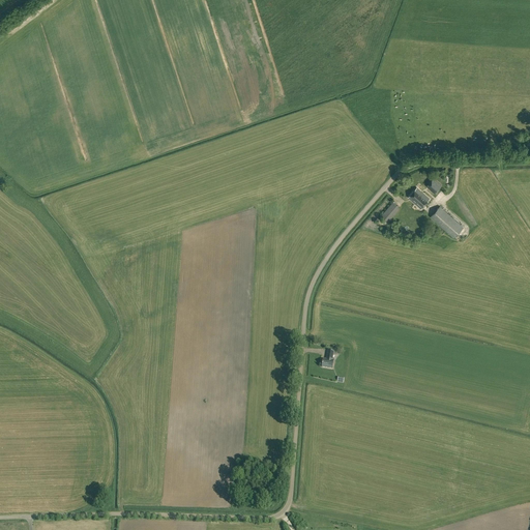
[(433,179),(427,186),(435,195),(442,186),(433,179)]
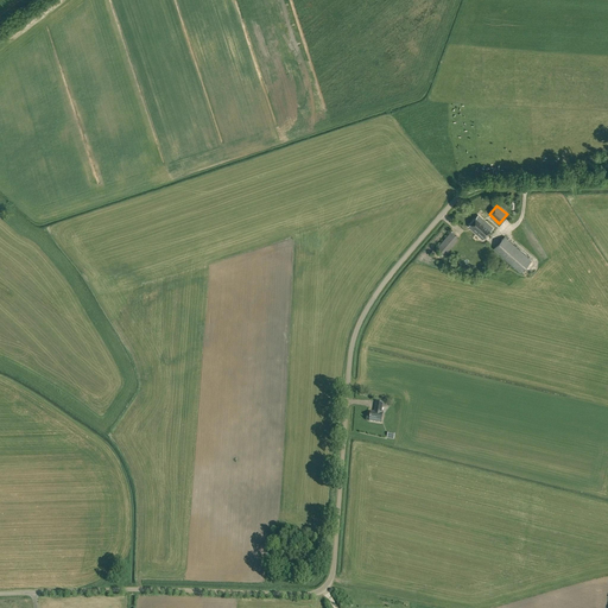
[(469,227),(483,240),(493,228),(479,216),(469,227)]
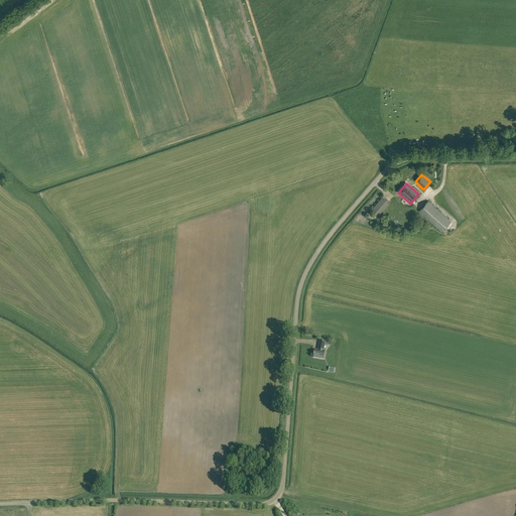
[(370,212),(377,217),(389,203),(382,197),(370,212)]
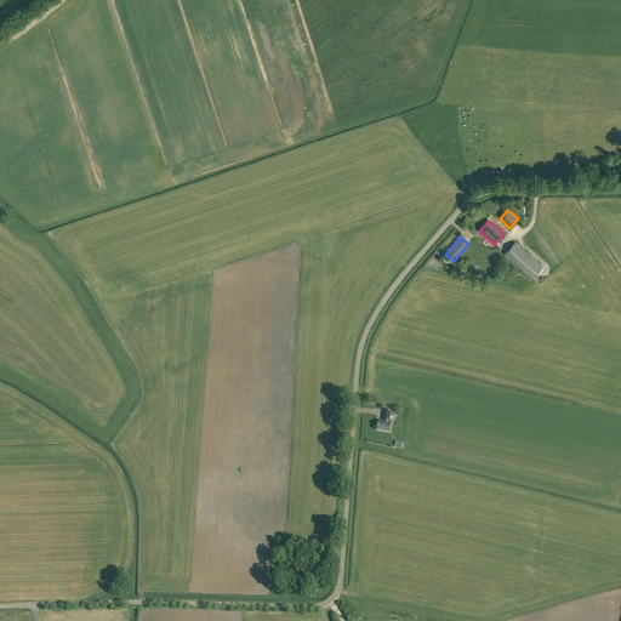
[(503,255),(533,279),(543,267),(516,241),(503,255)]
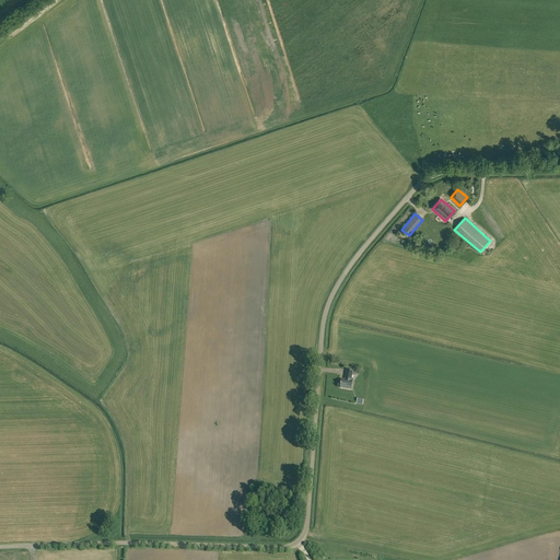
[(430,234),(440,243),(444,237),(434,229),(430,234)]
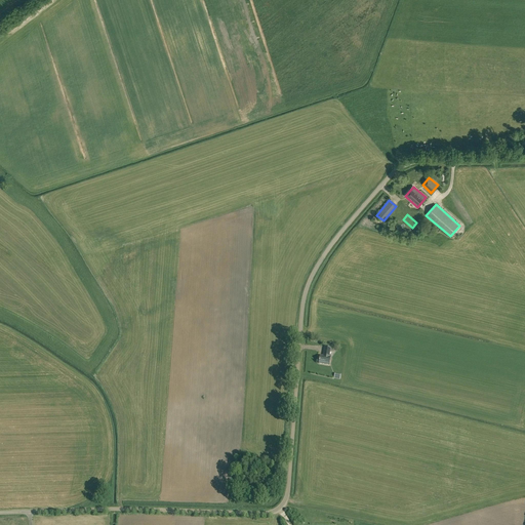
[(319,364),(329,365),(330,358),(329,357),(330,349),(324,348),(323,357),(320,356),(319,364)]
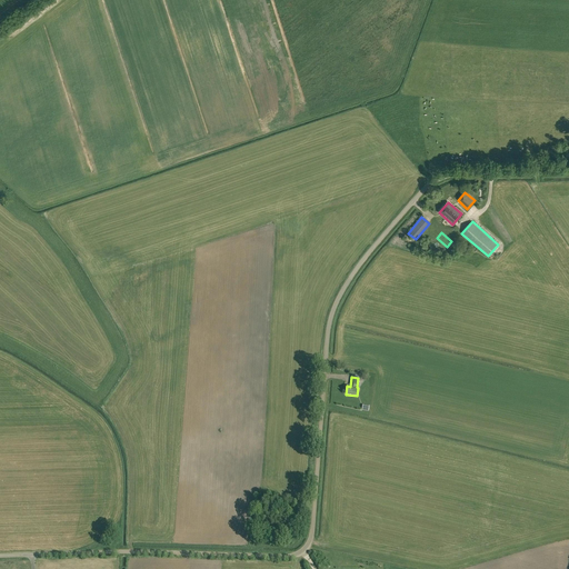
All buildings are outlined.
